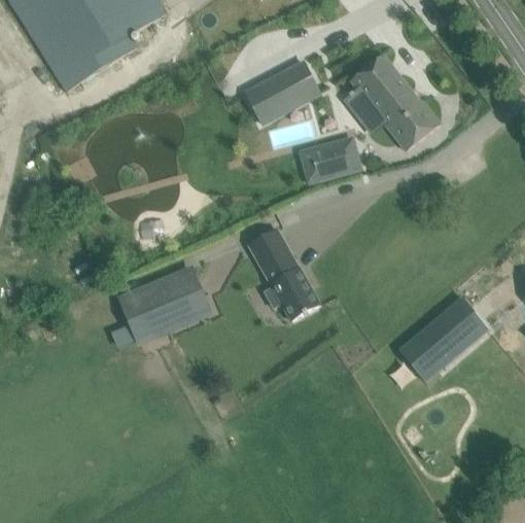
[(10,0),(67,90),(137,45),(129,34),(166,11),(159,0),(10,0)]
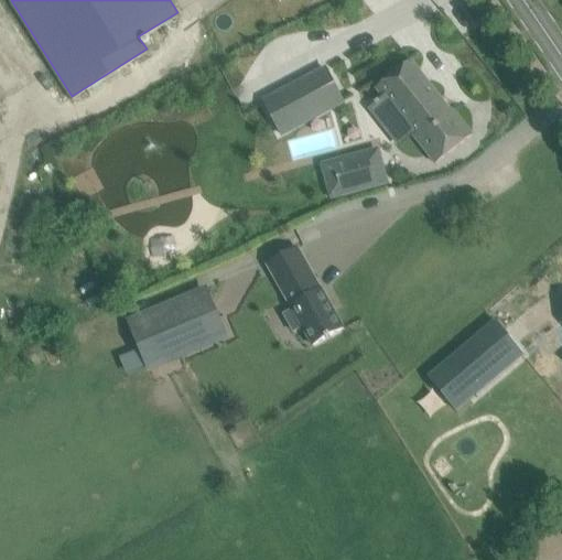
[(409,57),(375,84),(381,94),(411,131),(434,161),(471,131),(466,125),(451,106),(449,107),(409,57)]
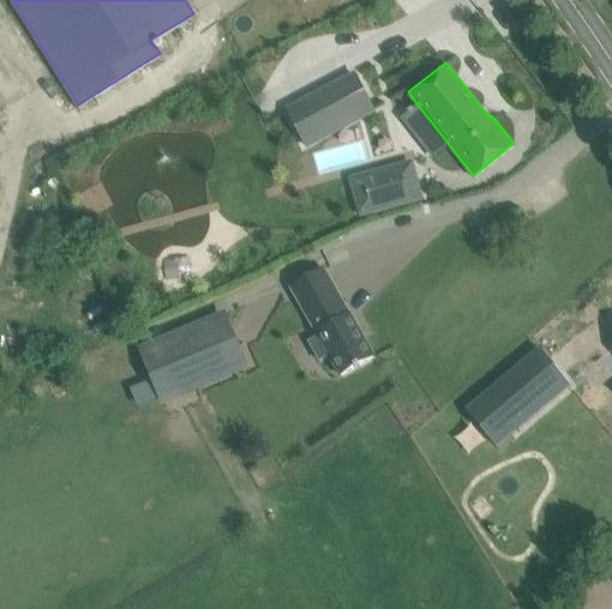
[(373,107),(354,70),(285,106),(304,143),(373,107)]
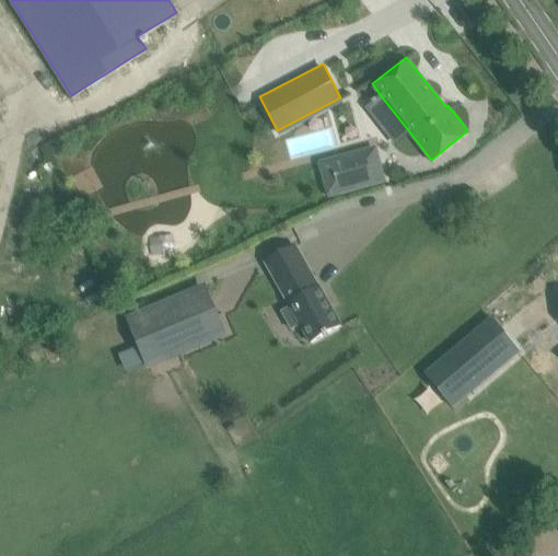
[(383,177),(374,145),(318,159),(327,193),(383,177)]
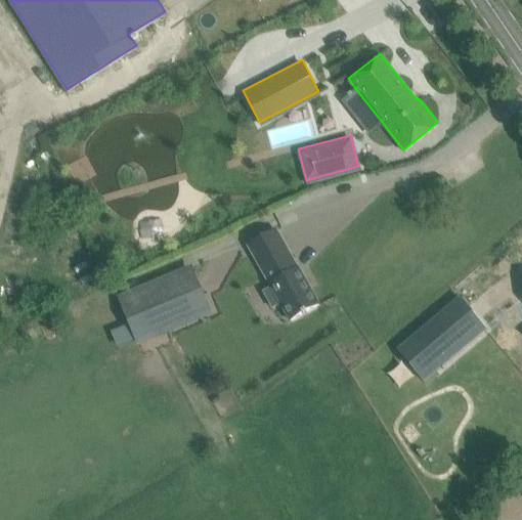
[(315,301),(275,227),(247,243),(268,280),(259,286),(269,305),(279,300),(289,316),(315,301)]
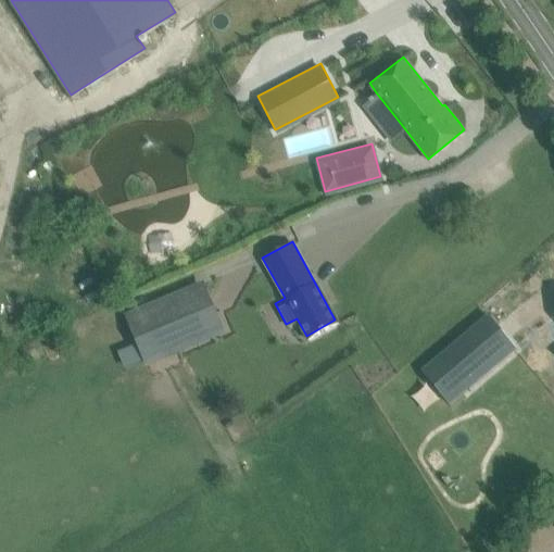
[(201,276),(124,310),(141,350),(218,316),(201,276)]
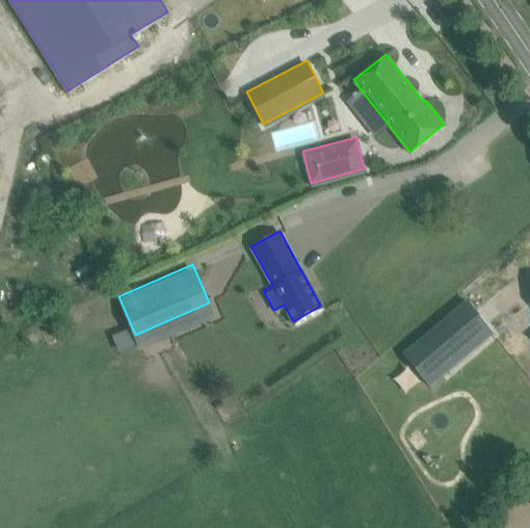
[(466,298),(402,352),(429,384),(493,331),(466,298)]
